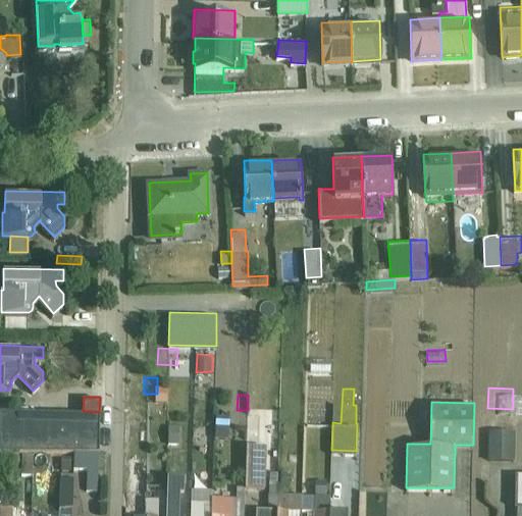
[(0,409),(0,449),(18,450),(34,450),(35,410),(0,409)]
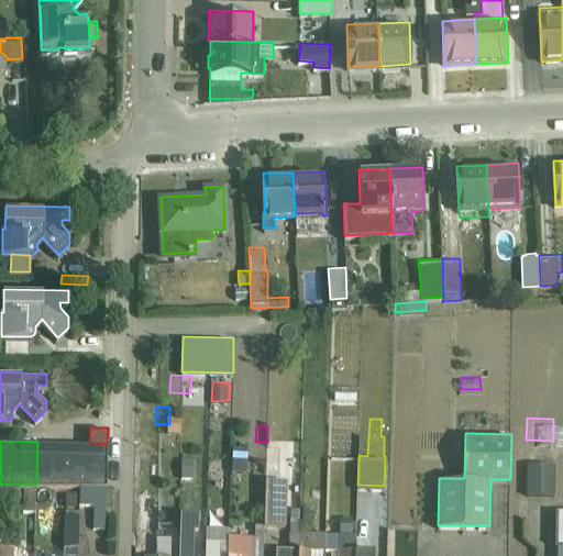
[(37,442),(36,485),(80,485),(81,443),(37,442)]
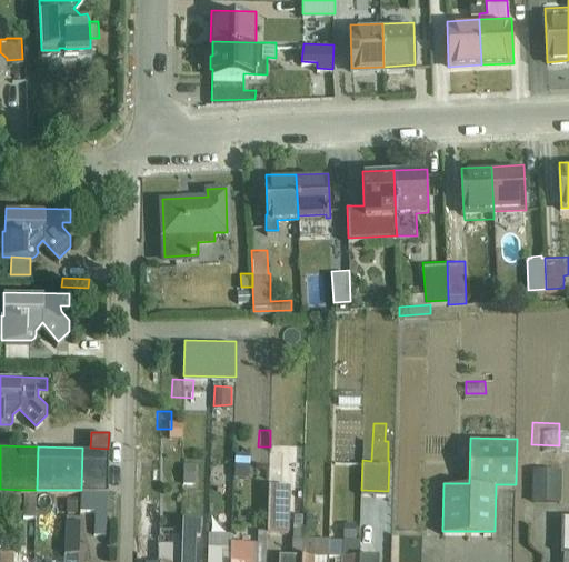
[(282,447),(270,447),(268,529),(289,530),(290,483),(281,482),(282,447)]
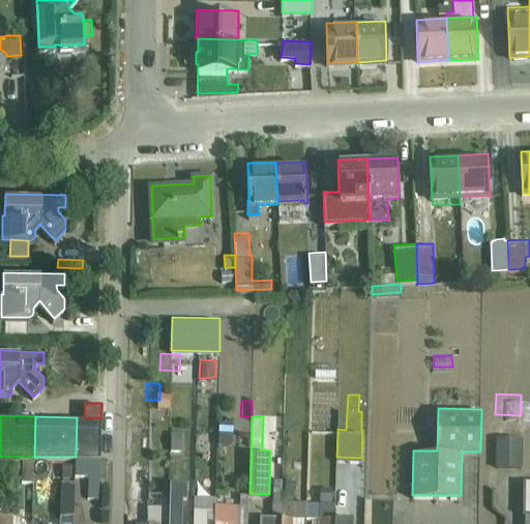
[(77,417),(76,457),(100,457),(100,437),(100,418),(84,417),(77,417)]
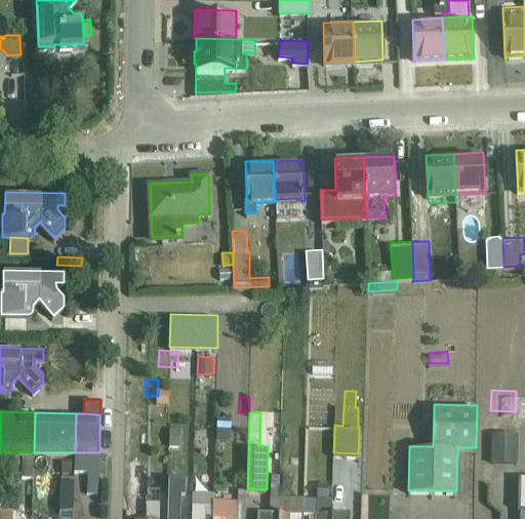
[(216,415),(215,437),(230,438),(231,416),(216,415)]
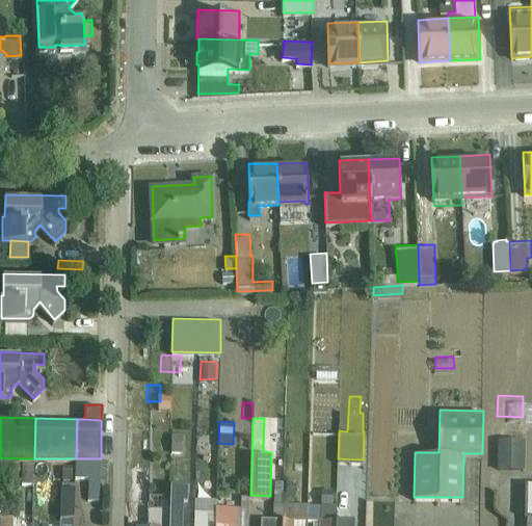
[(173,431),(171,450),(183,450),(184,431),(173,431)]
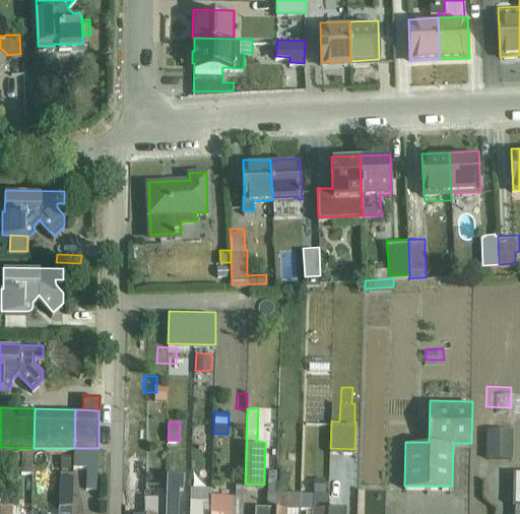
[(513,427),(486,427),(486,455),(513,455),(513,427)]
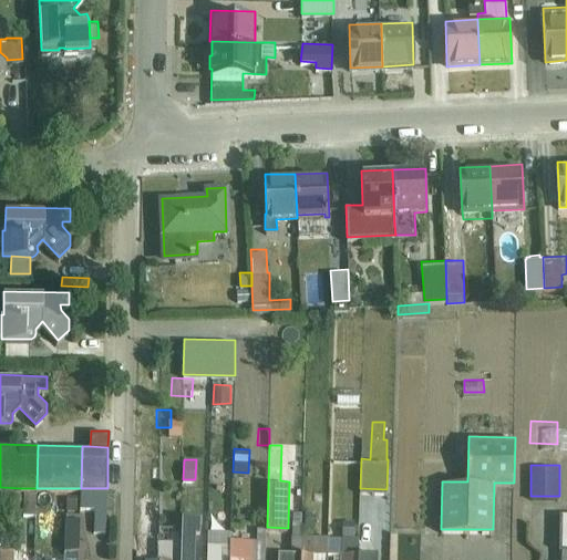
[(20,488),(0,487),(0,497),(20,498),(20,488)]
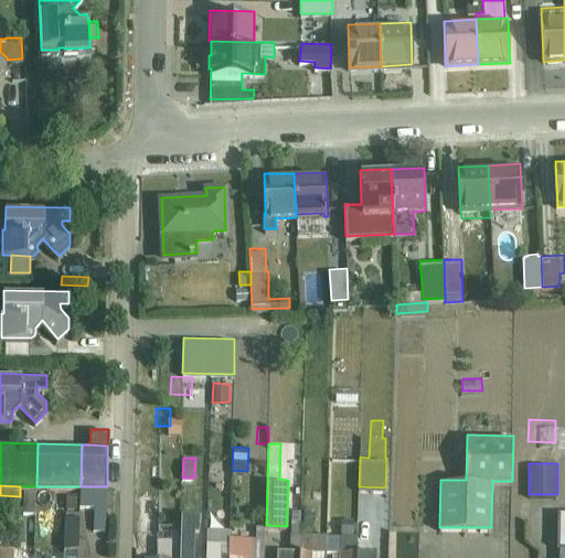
[(81,486),(80,505),(94,505),(93,528),(106,528),(108,503),(107,486),(81,486)]
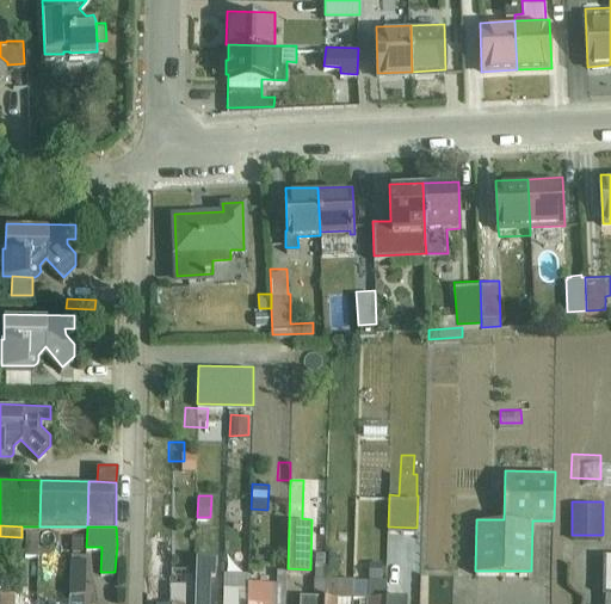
[(26,528),(25,552),(36,552),(38,552),(39,529),(36,529),(26,528)]
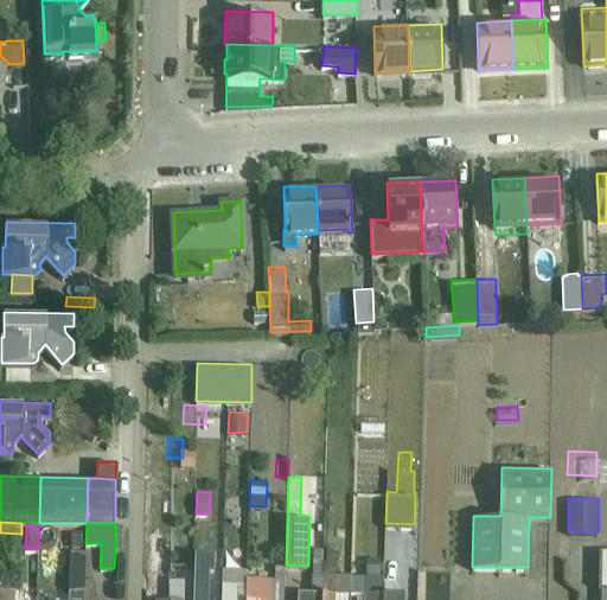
[(83,599),(85,543),(87,527),(70,527),(66,599),(83,599)]
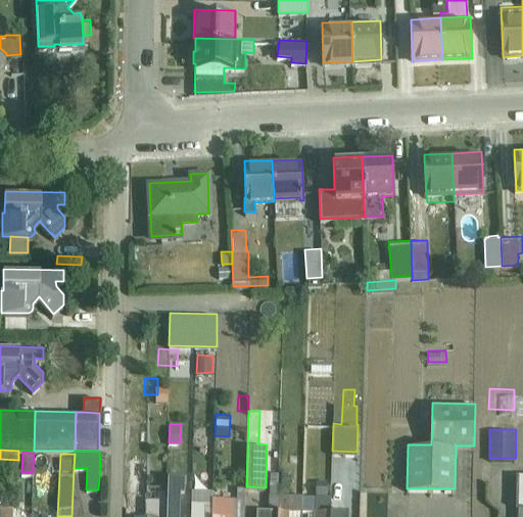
[(278,505),(278,508),(290,509),(289,516),(301,516),(302,510),(302,492),(297,492),(298,485),(291,484),(292,469),(282,469),(281,492),(278,492),(278,505)]
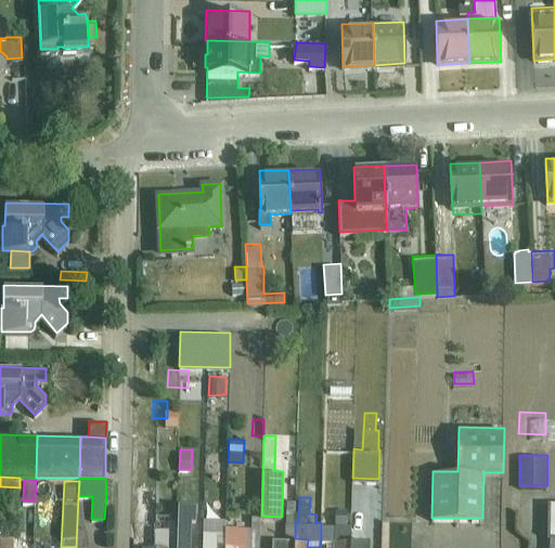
[(295,535),(295,522),(294,522),(295,498),(286,498),(285,521),(284,521),(284,538),(272,538),(272,547),(294,547),(295,538),(295,535)]
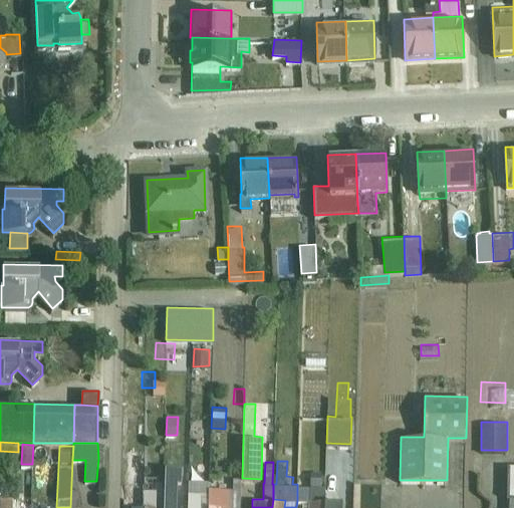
[(163,507),(176,507),(178,482),(183,481),(183,468),(166,467),(163,507)]
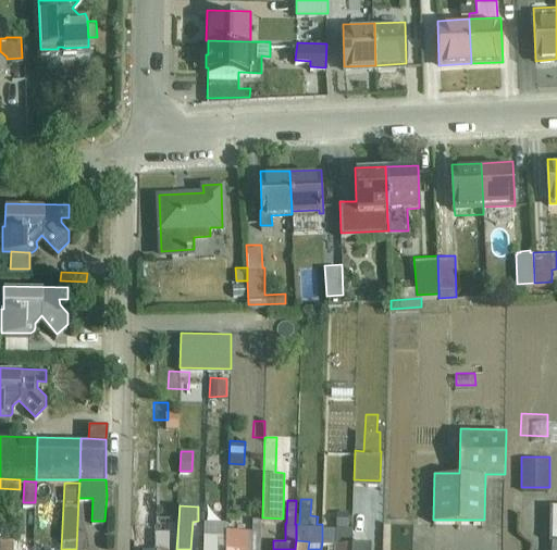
[(351,549),(351,542),(353,525),(348,525),(349,509),(336,509),(336,515),(331,515),(331,512),(322,512),(322,524),(322,542),(330,542),(330,549),(351,549)]
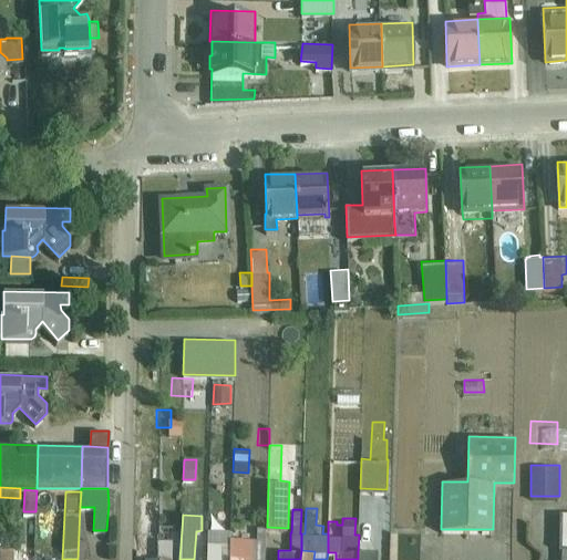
[(254,538),(253,559),(263,559),(265,525),(257,525),(256,538),(254,538)]
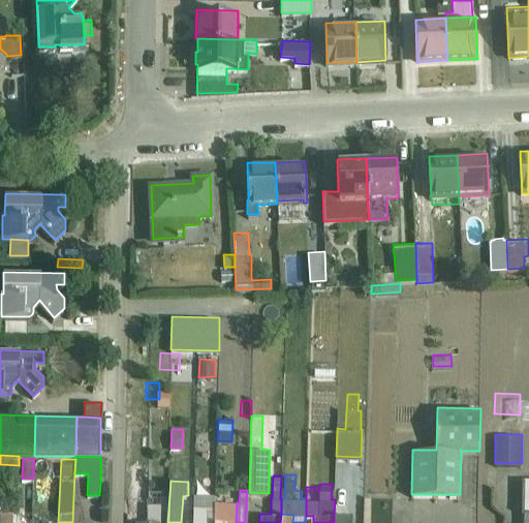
[(192,522),(214,522),(216,501),(216,494),(193,494),(192,522)]
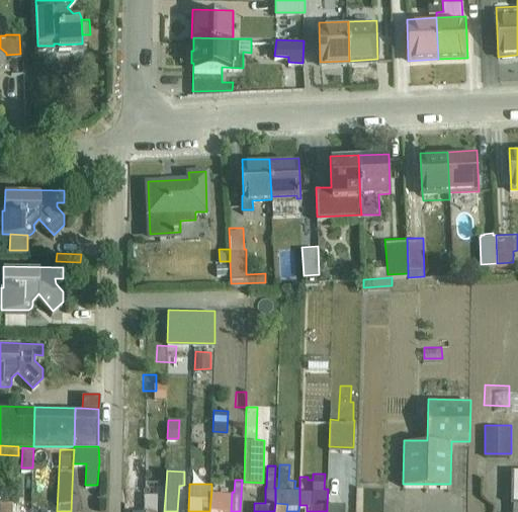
[(144,511),(145,493),(145,486),(124,486),(124,510),(133,510),(133,511),(144,511)]
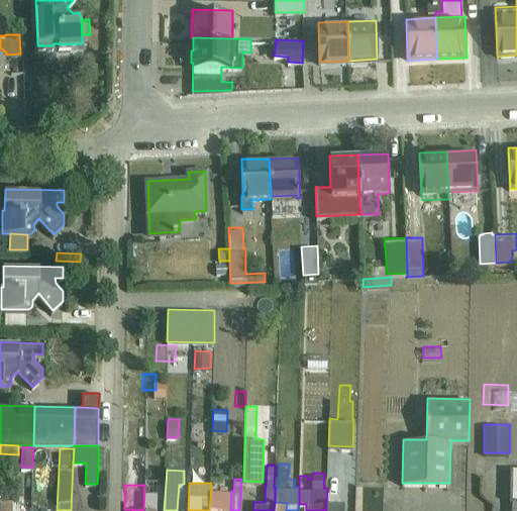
[(211,490),(209,510),(230,510),(231,491),(211,490)]
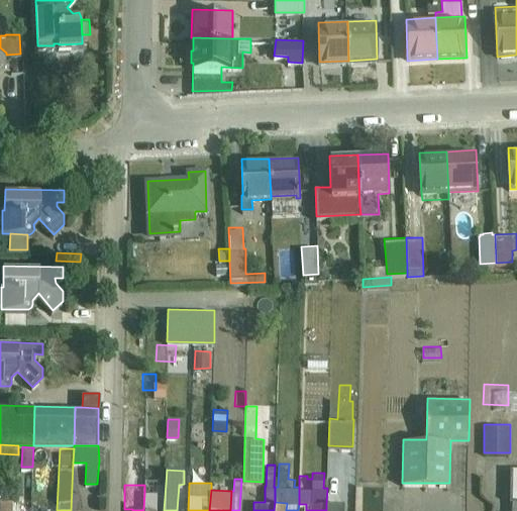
[(144,492),(143,510),(157,510),(158,493),(147,493),(144,492)]
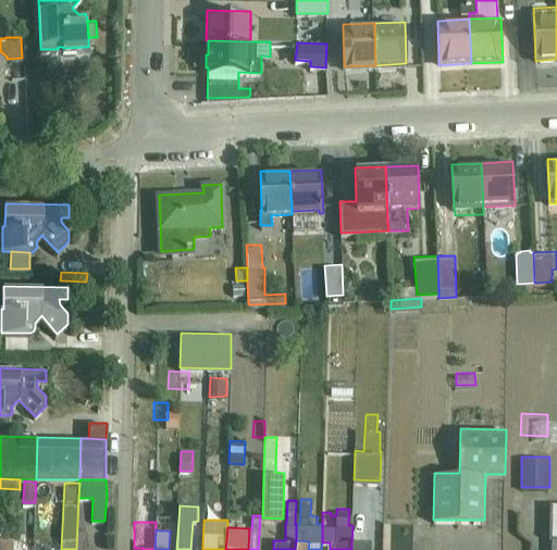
[(0,539),(0,549),(13,549),(14,540),(0,539)]
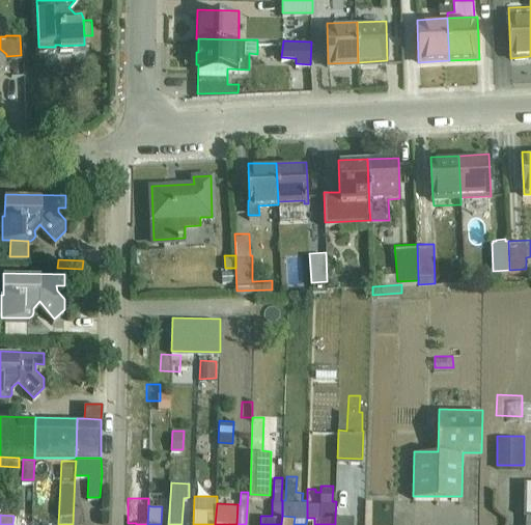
[(282,516),(281,524),(294,524),(295,517),(282,516)]
